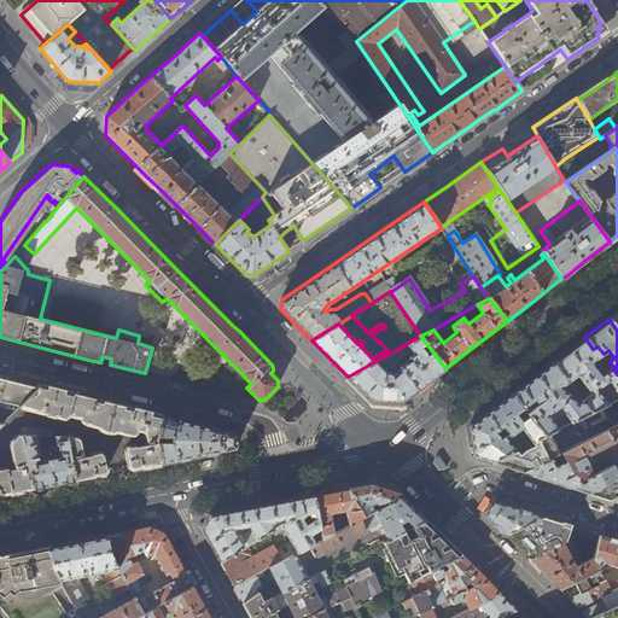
[(432,384),(430,380),(435,377),(438,373),(445,368),(420,336),(406,344),(413,353),(408,357),(409,359),(400,367),(417,390),(420,394),(432,384)]
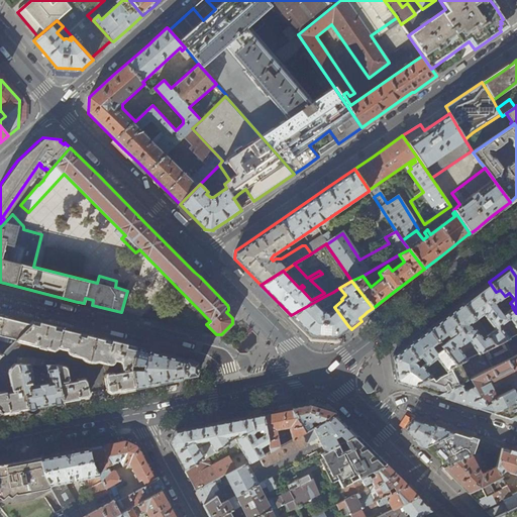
[(496,292),(489,282),(474,294),(461,303),(475,320),(483,314),(494,329),(486,335),(494,345),(506,339),(508,338),(500,328),(503,327),(501,325),(509,319),(516,329),(516,313),(512,307),(513,306),(510,303),(505,296),(500,290),(496,292)]
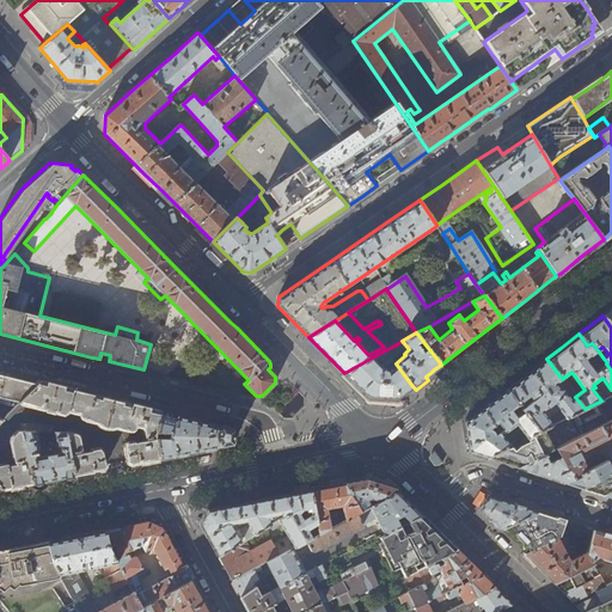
[(395,346),(385,350),(391,357),(399,352),(395,346)]
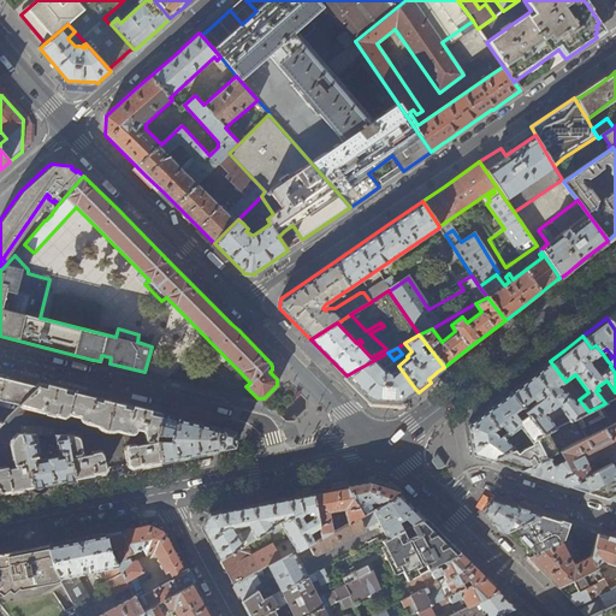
[(388,353),(347,375),(359,389),(369,400),(378,400),(377,406),(400,407),(400,401),(407,395),(415,389),(398,366),(394,360),(388,353)]
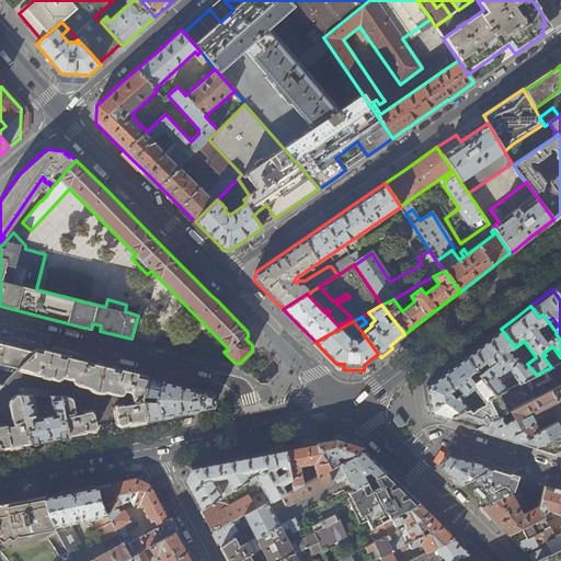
[(515,347),(501,329),(497,332),(481,344),(465,357),(494,396),(506,390),(496,377),(507,369),(519,384),(536,375),(527,364),(523,367),(514,356),(512,356),(508,353),(515,347)]
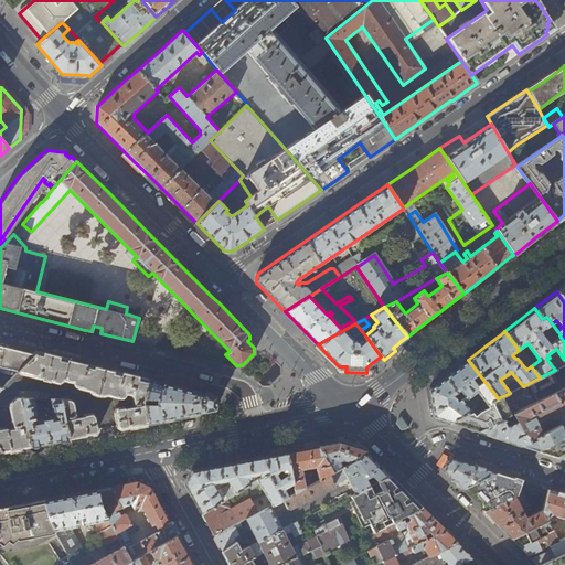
[(0,385),(2,386),(34,355),(33,355),(25,353),(20,352),(0,347),(0,385)]
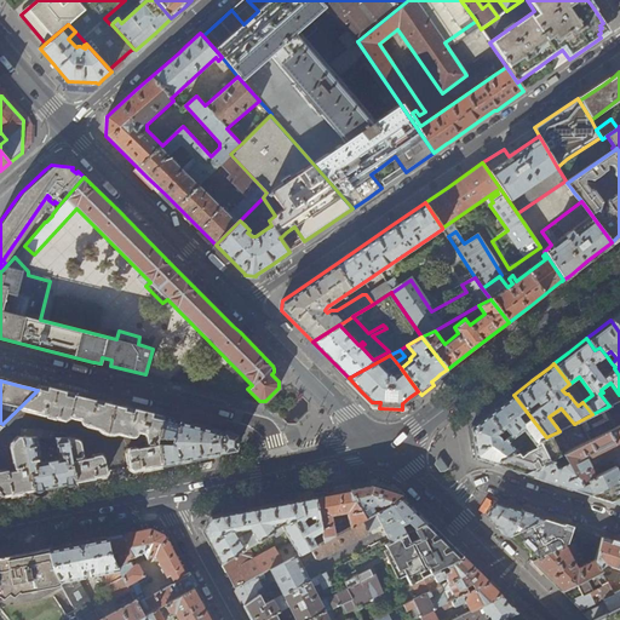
[(41,386),(38,390),(3,424),(0,423),(0,428),(3,425),(5,428),(23,411),(29,412),(33,409),(36,413),(46,415),(46,417),(55,419),(55,418),(64,420),(69,418),(81,420),(82,424),(85,426),(99,430),(103,432),(108,434),(113,435),(116,434),(130,437),(132,436),(133,436),(135,435),(136,432),(138,431),(144,432),(147,447),(137,448),(135,447),(127,448),(125,454),(128,469),(132,470),(147,468),(161,465),(158,441),(164,417),(41,386)]
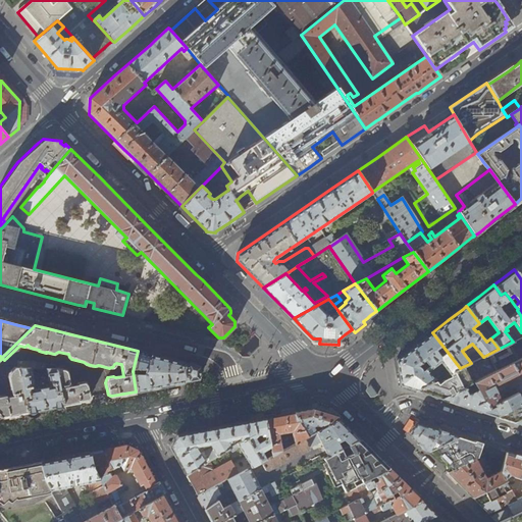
[(460,368),(432,332),(408,351),(396,360),(400,385),(407,388),(416,392),(435,381),(428,371),(439,362),(450,374),(460,368)]
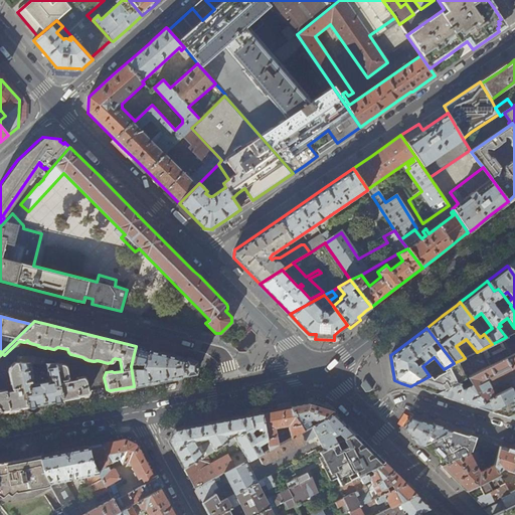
[(430,376),(410,386),(416,388),(422,390),(436,394),(512,355),(504,338),(492,344),(477,352),(465,358),(454,363),(444,369),(430,376)]
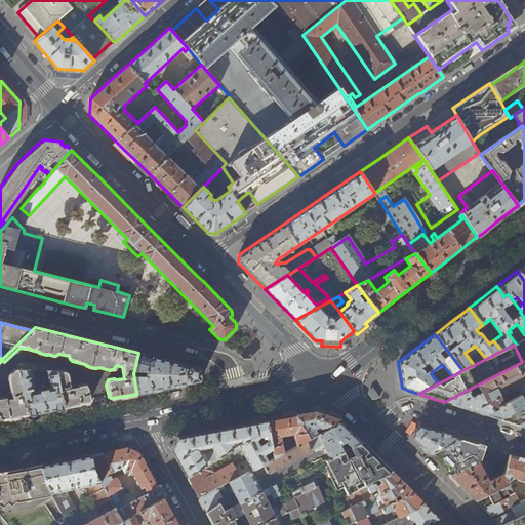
[(170,361),(138,353),(133,373),(136,394),(165,388),(200,381),(200,368),(170,361)]
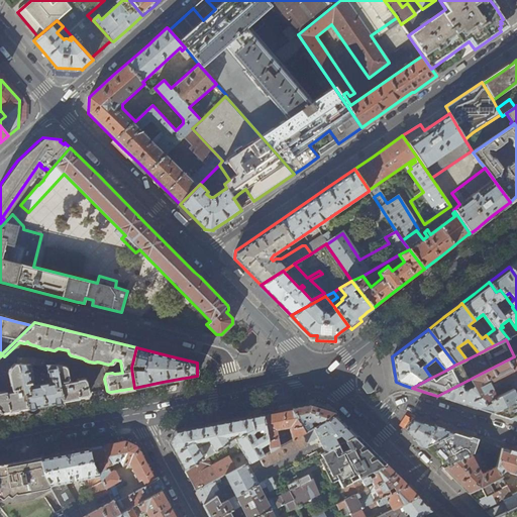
[(516,354),(514,356),(437,396),(469,406),(476,408),(496,399),(488,383),(516,368),(516,354)]
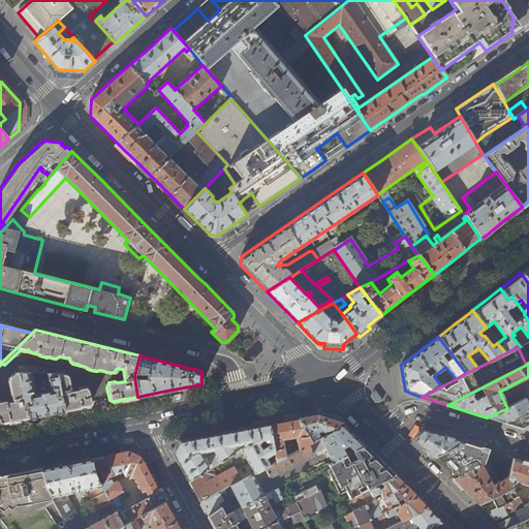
[(20,373),(32,373),(36,373),(36,367),(20,367),(19,372),(16,372),(9,379),(8,381),(11,400),(13,401),(13,403),(6,404),(6,402),(0,402),(0,422),(1,424),(28,418),(20,373)]
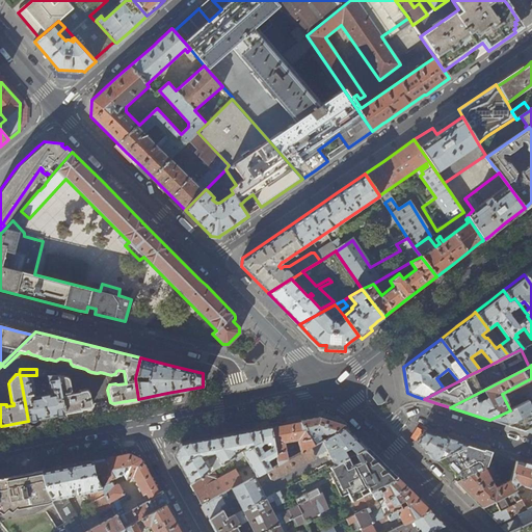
[(35,397),(32,375),(20,375),(28,421),(48,417),(64,414),(57,376),(46,376),(50,394),(35,397)]
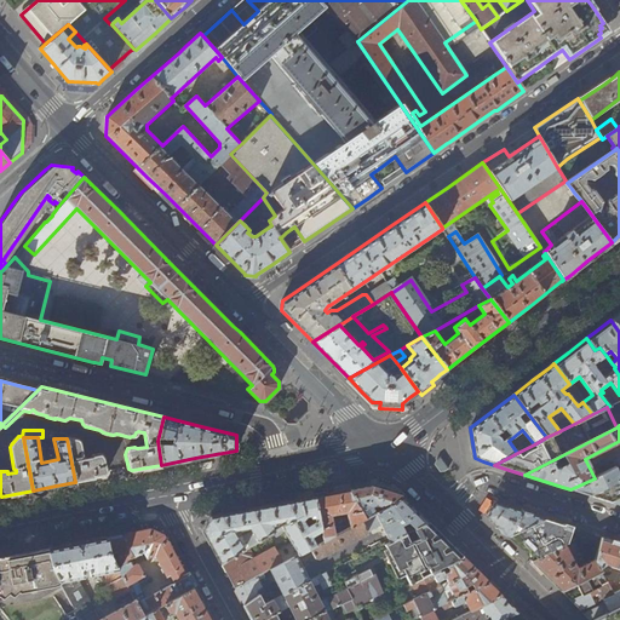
[(67,437),(67,438),(75,482),(104,476),(105,472),(104,458),(101,454),(92,455),(91,458),(82,459),(81,457),(82,455),(81,445),(80,442),(78,440),(74,438),(67,437)]
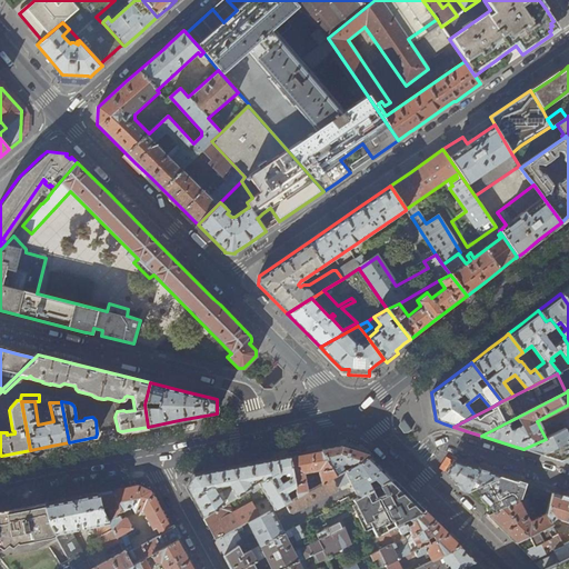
[(408,433),(411,430),(403,419),(400,421),(399,426),(403,433),(408,433)]
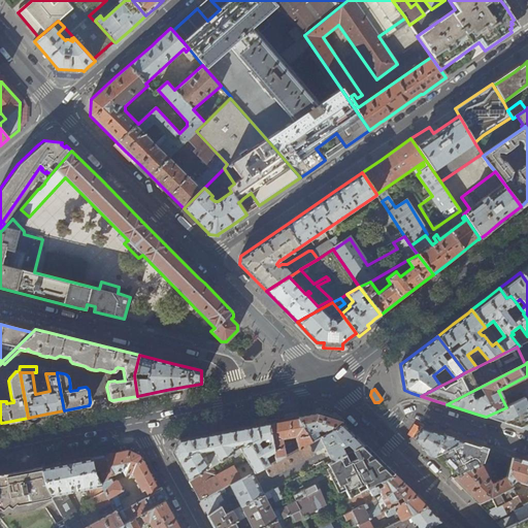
[(527,406),(524,398),(506,407),(486,417),(492,419),(502,422),(527,408),(527,406)]
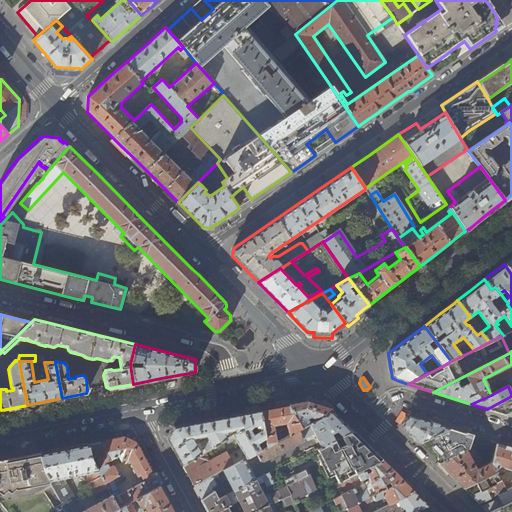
[(511,396),(487,409),(492,411),(503,415),(511,410),(511,396)]
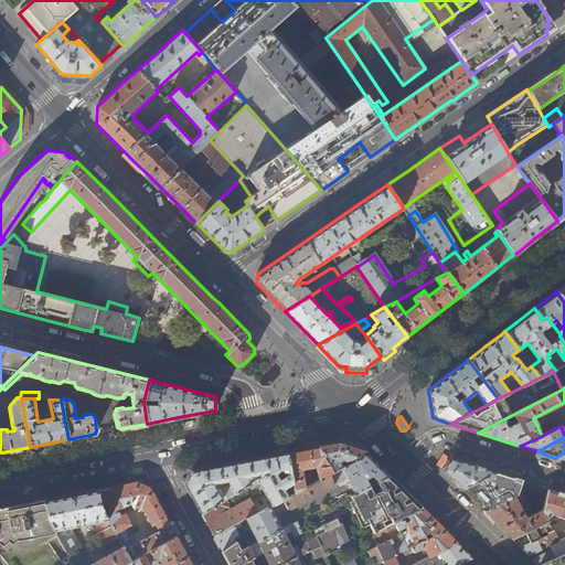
[(340,438),(339,443),(329,445),(323,446),(318,446),(333,472),(342,467),(339,461),(342,459),(351,462),(368,452),(365,450),(361,449),(362,447),(360,445),(358,443),(340,438)]
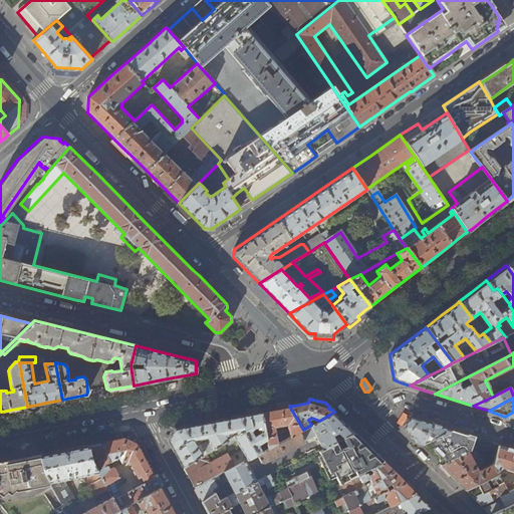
[(268,449),(303,430),(289,406),(271,410),(260,412),(266,440),(268,449)]
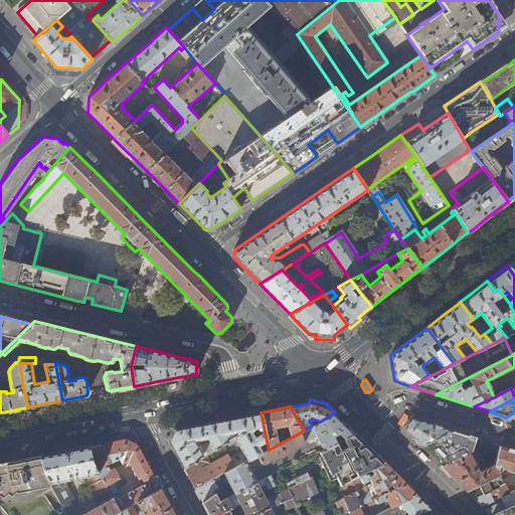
[(264,443),(267,441),(261,412),(249,414),(206,423),(183,427),(174,430),(169,441),(172,448),(185,471),(196,490),(214,480),(225,474),(246,462),(258,456),(263,453),(259,446),(261,444),(262,446),(265,445),(264,443)]
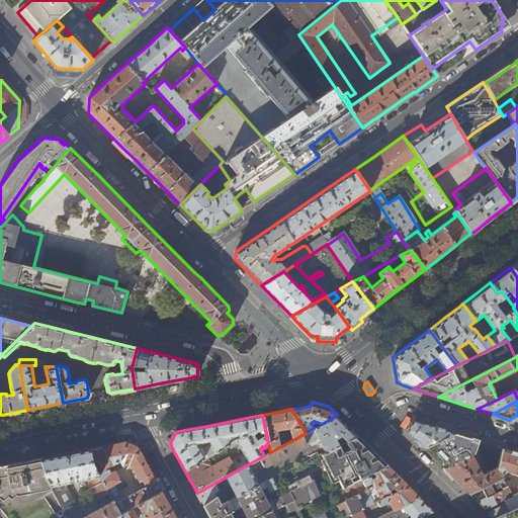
[(341,419),(337,415),(322,424),(314,428),(306,433),(270,452),(264,455),(259,458),(263,466),(265,467),(306,447),(307,445),(318,439),(325,452),(338,446),(334,439),(340,435),(346,442),(358,436),(341,419)]
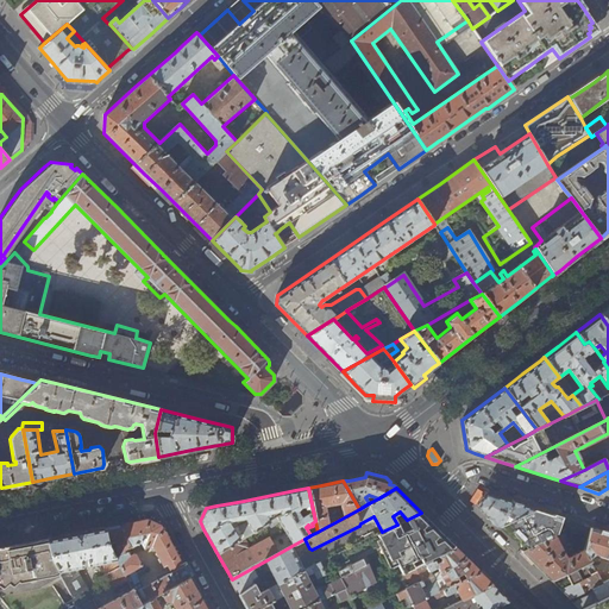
[(504,522),(533,509),(484,493),(477,506),(494,522),(497,526),(504,522)]
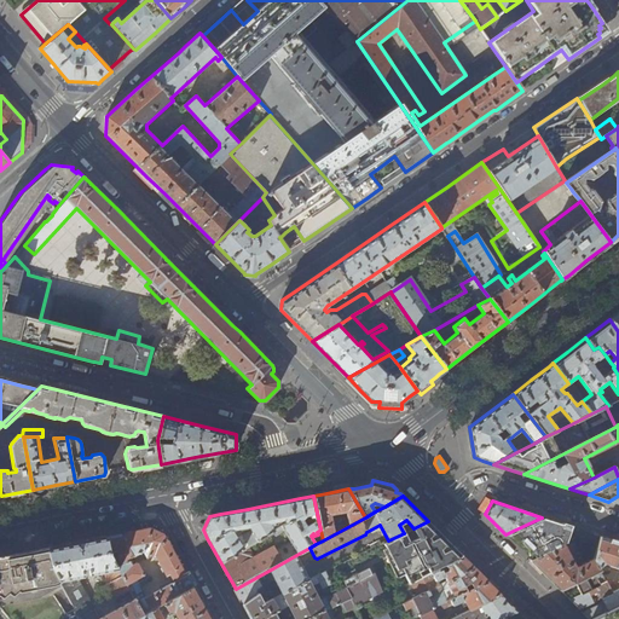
[(542,518),(513,531),(532,551),(538,556),(563,543),(566,542),(571,527),(555,521),(542,518)]
